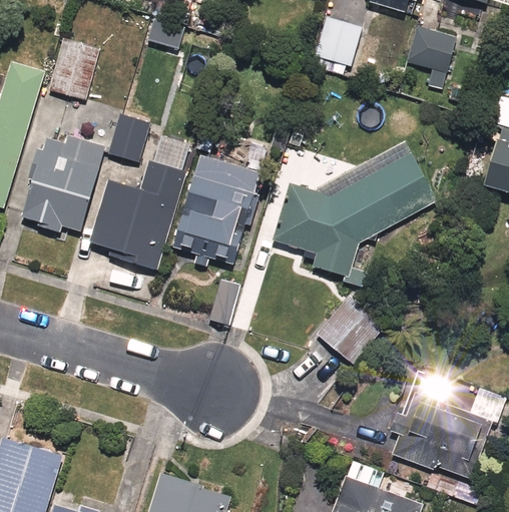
[(483,0),(508,8),(508,0),(483,0)]
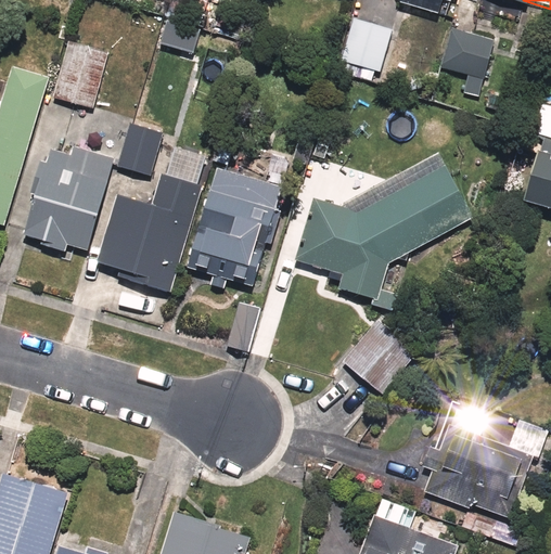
[(407,28),(356,13),(341,65),(392,80),(407,28)]
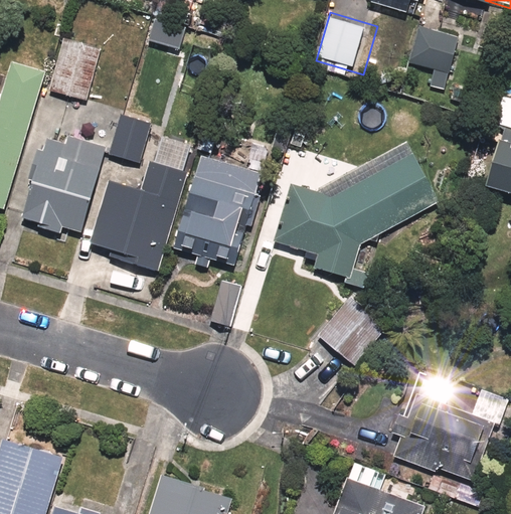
[(470,21),(447,16),(444,27),(418,21),(409,59),(435,65),(431,82),(454,88),(470,21)]
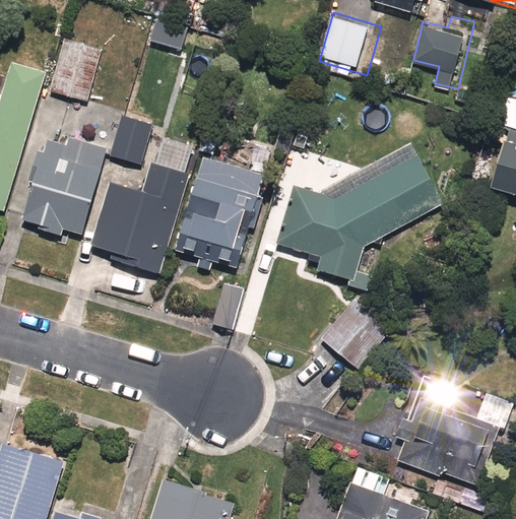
[(189,27),(157,19),(151,43),(184,51),(189,27)]
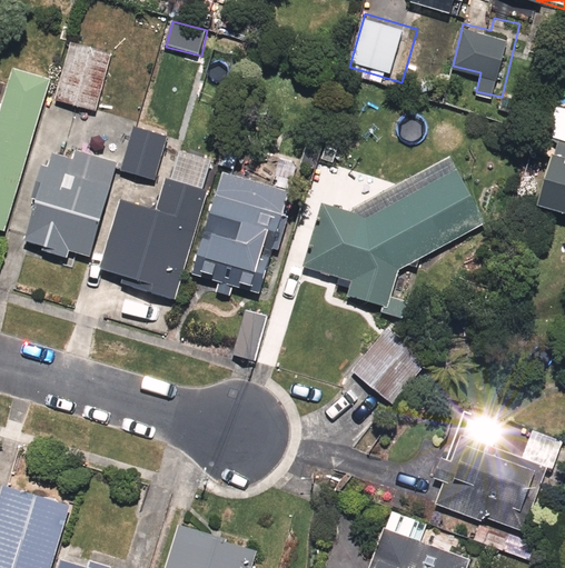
[(95,113),(117,49),(76,35),(55,99),(95,113)]
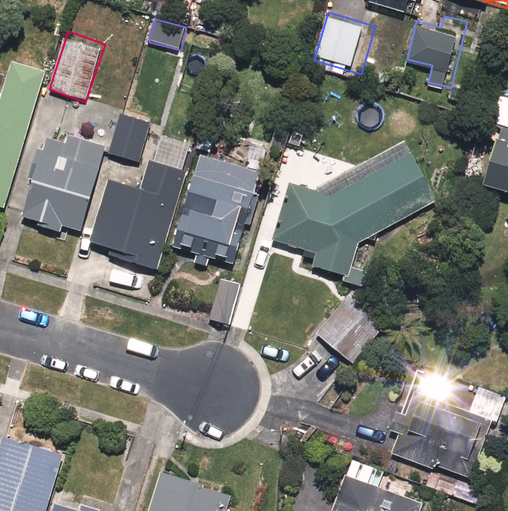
[(0,201),(11,205),(46,70),(9,61),(0,97),(0,201)]
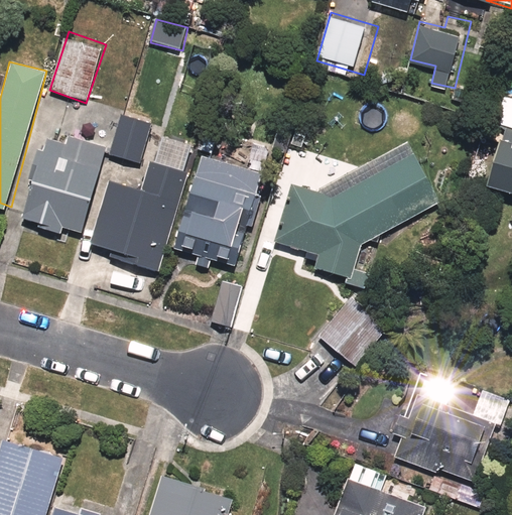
[(511,87),(503,84),(489,118),(511,126),(511,87)]
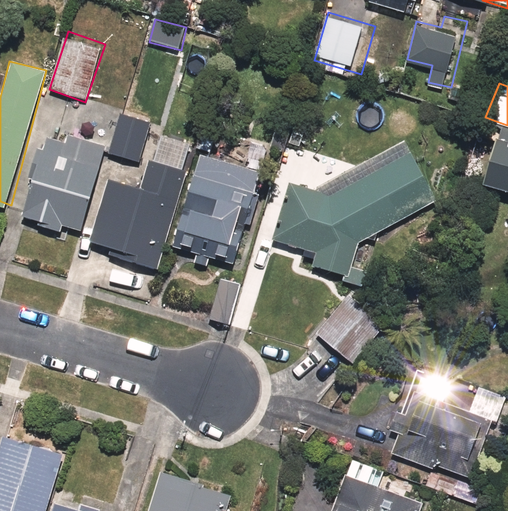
[(138,164),(152,123),(122,113),(108,154),(138,164)]
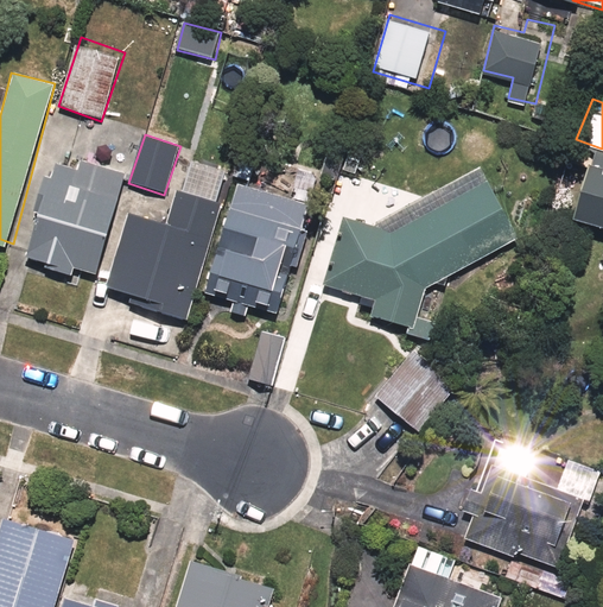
[(602,150),(591,146),(567,210),(602,223),(602,150)]
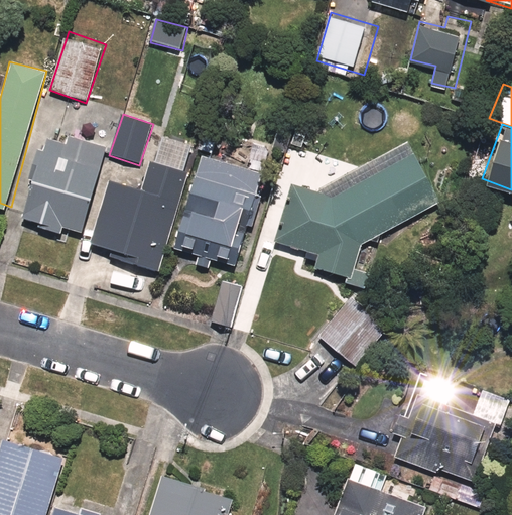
[(62,231),(65,227),(80,231),(103,147),(43,130),(20,215),(19,219),(62,231)]
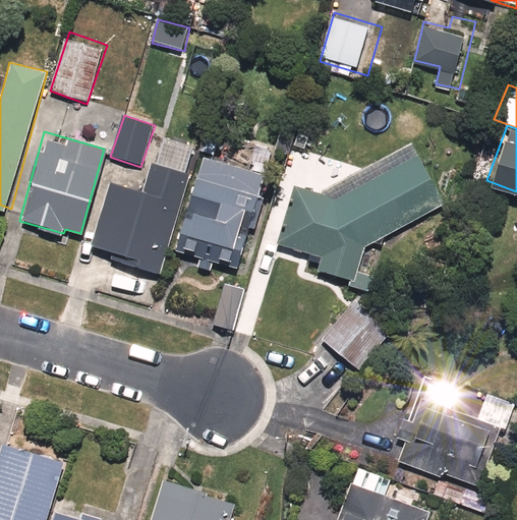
[(454,192),(422,138),(331,193),(293,184),(279,245),(320,254),(317,268),(362,279),(371,241),(454,192)]
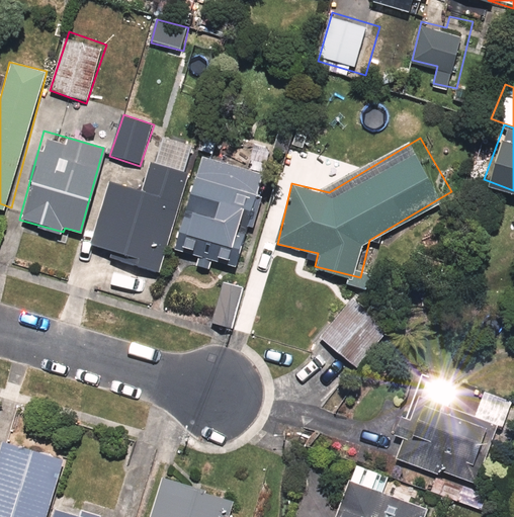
[(210,256),(229,261),(241,218),(249,220),(256,194),(244,191),(249,173),(197,158),(187,193),(215,200),(209,216),(183,208),(173,246),(201,254),(203,245),(213,247),(210,256)]
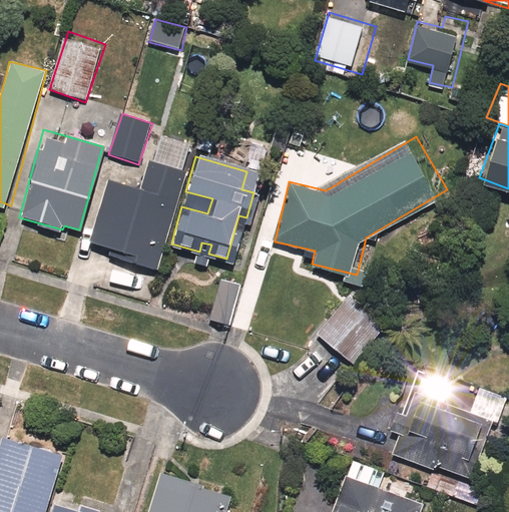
[(187,171),(151,160),(144,186),(108,176),(87,247),(158,269),(187,171)]
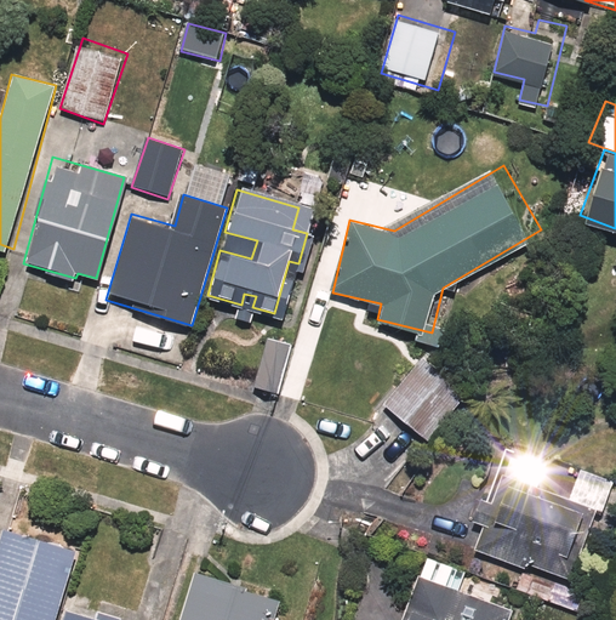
[(292,345),(266,336),(250,385),(277,393),(292,345)]
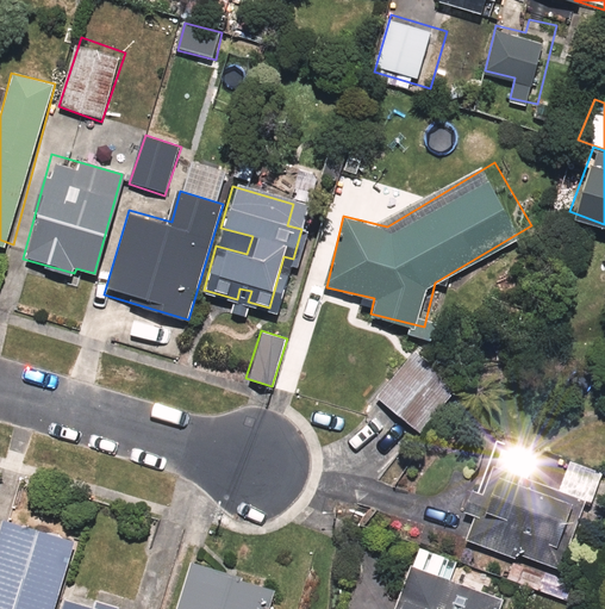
[(420,343),(374,395),(420,436),(467,385),(420,343)]
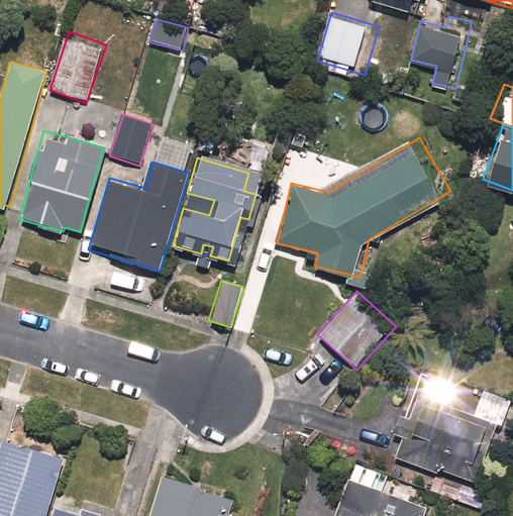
[(496,426),(421,397),(396,462),(471,492),(496,426)]
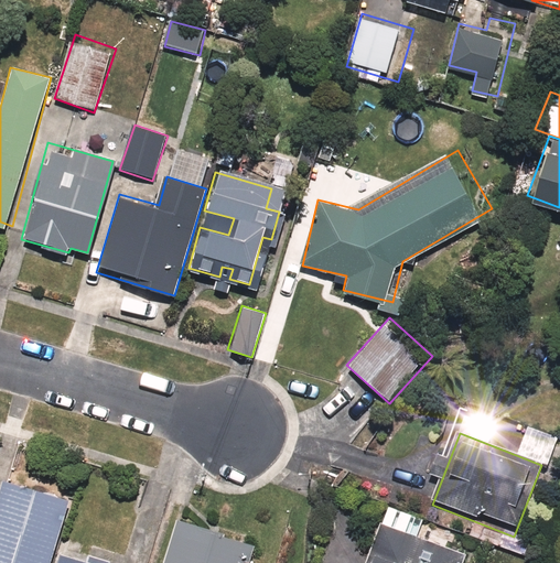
[(3,479),(0,489),(0,562),(50,562),(70,499),(3,479)]
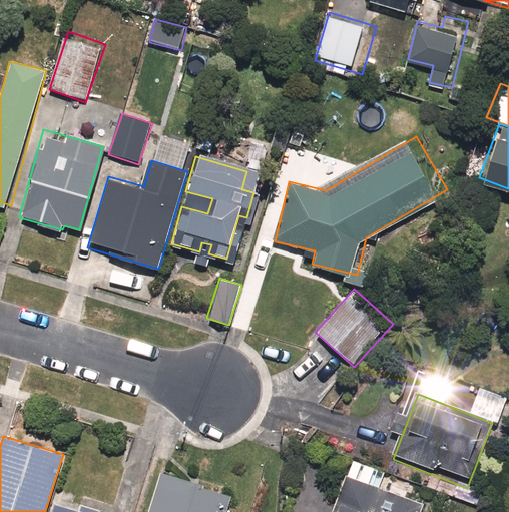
[(420,511),(423,502),(374,486),(380,467),(355,459),(349,477),(342,475),(329,511),(420,511)]
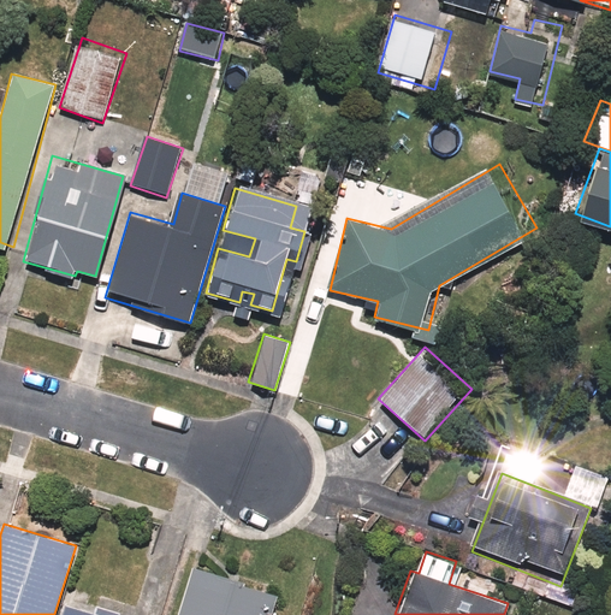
[(194,561),(177,614),(276,614),(284,587),(194,561)]
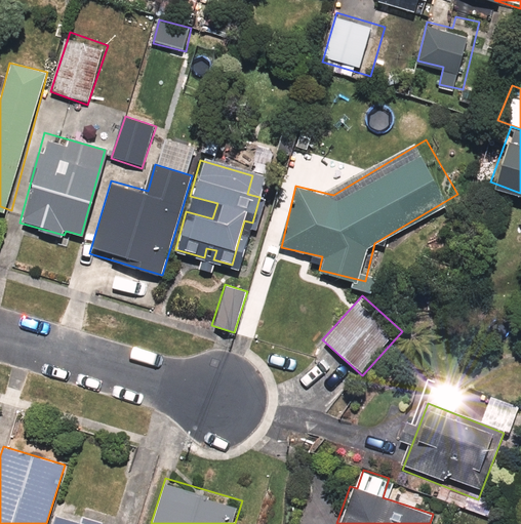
[(109,523),(53,508),(48,523),(109,523)]
